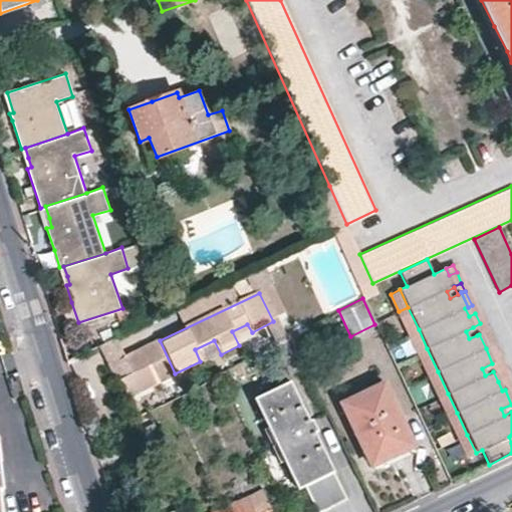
[(475,313),(472,305),(468,307),(465,308),(469,316),(475,313)]
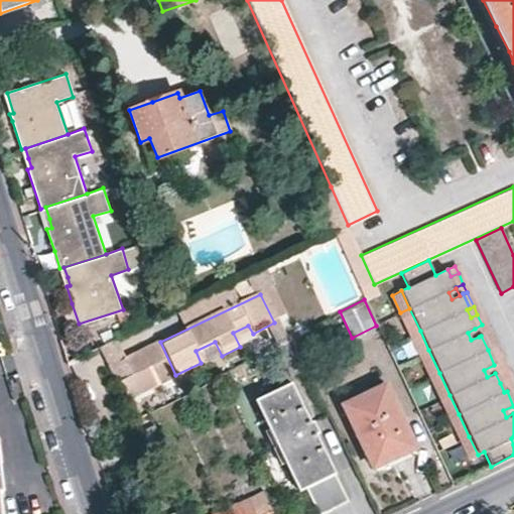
[(420,331),(409,308),(400,312),(411,336),(420,331)]
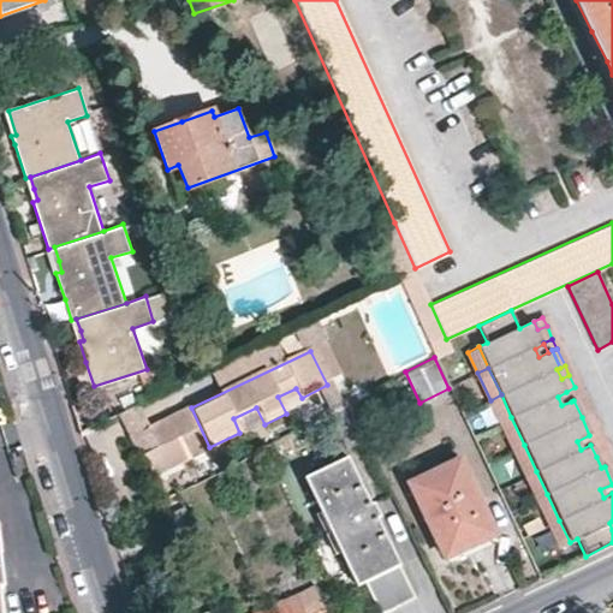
[(579,397),(575,387),(566,392),(571,402),(573,400),(579,397)]
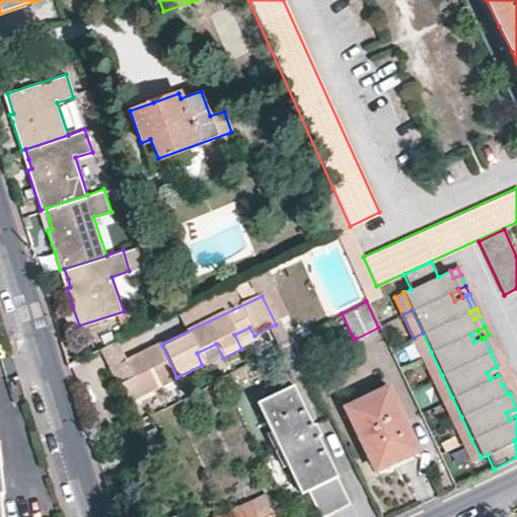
[(482,339),(477,330),(470,335),(473,342),(482,339)]
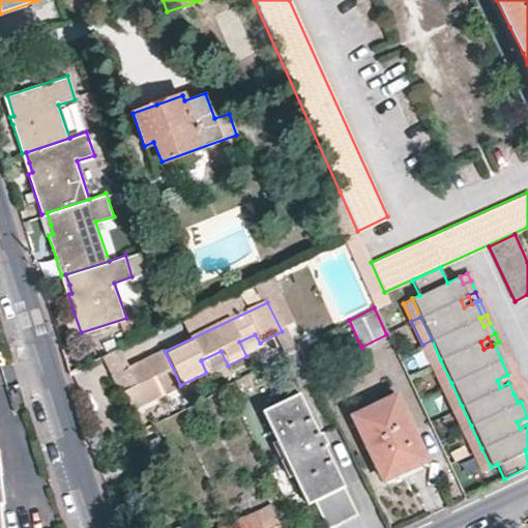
[(440,359),(432,340),(422,345),(431,363),(440,359)]
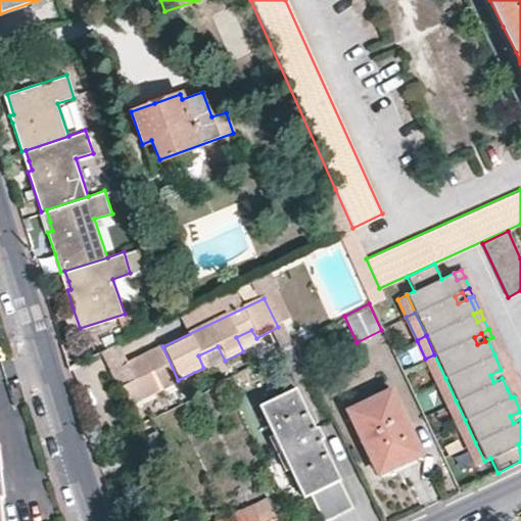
[(500,352),(492,337),(487,340),(494,354),(499,352),(500,352)]
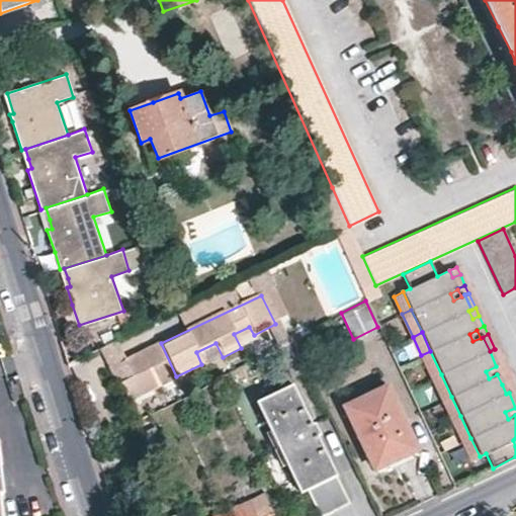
[(118,338),(99,347),(111,372),(117,384),(121,382),(131,402),(178,379),(176,376),(161,343),(127,359),(118,338)]
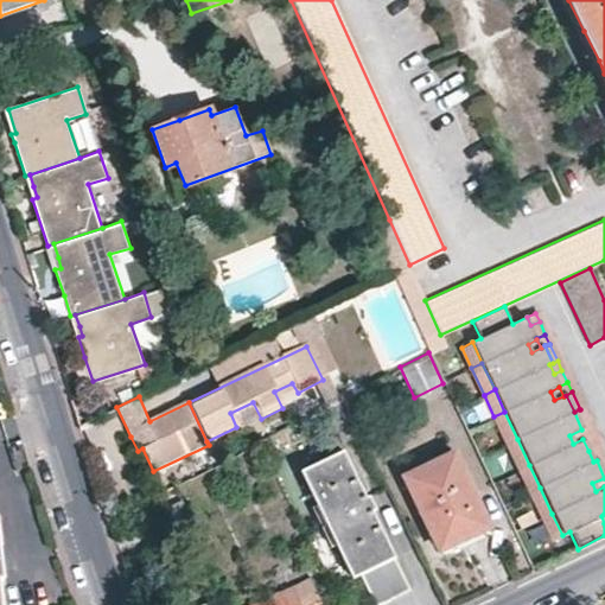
[(361,433),(343,396),(325,406),(344,443),(361,433)]
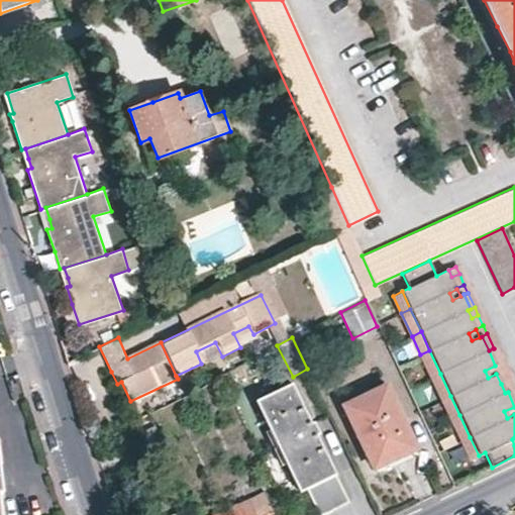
[(440,374),(429,350),(420,354),(431,378),(440,374)]
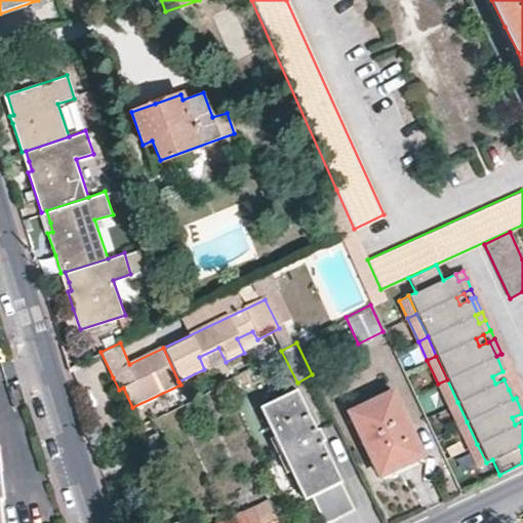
[(507,378),(503,371),(492,376),(495,384),(504,379),(507,378)]
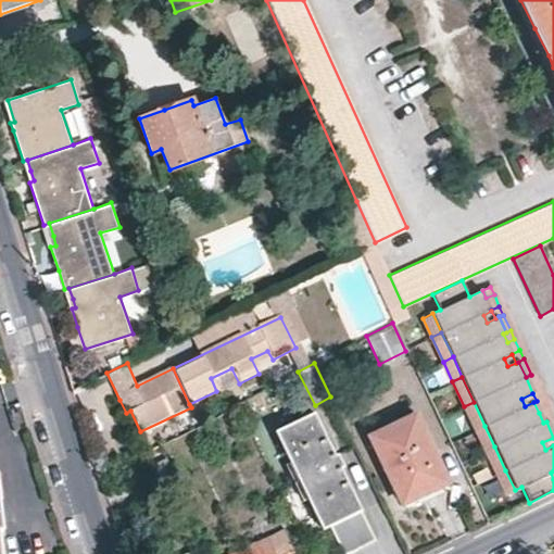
[(485,426),(474,402),(464,406),(475,430),(485,426)]
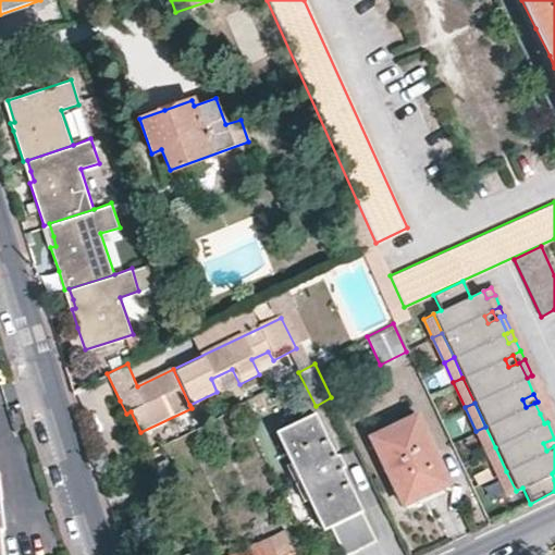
[(335,453),(316,414),(275,432),(296,472),(322,529),(330,525),(344,554),(358,547),(377,539),(343,468),(344,466),(337,453),(335,453)]
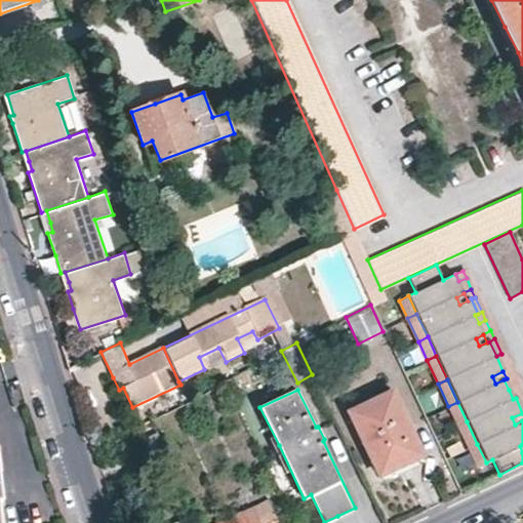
[(421,453),(391,392),(350,411),(380,475),(400,465),(421,453)]
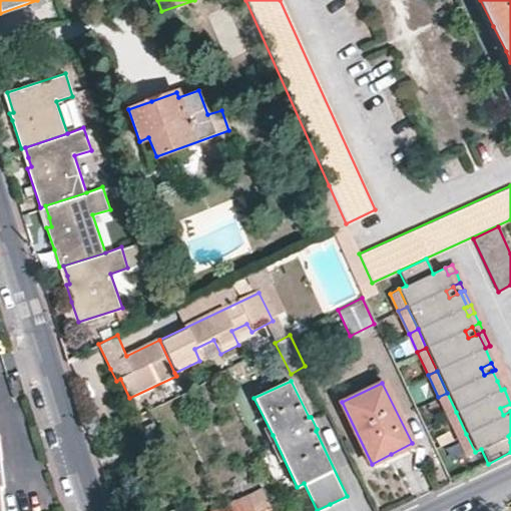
[(456,412),(447,393),(438,397),(447,416),(456,412)]
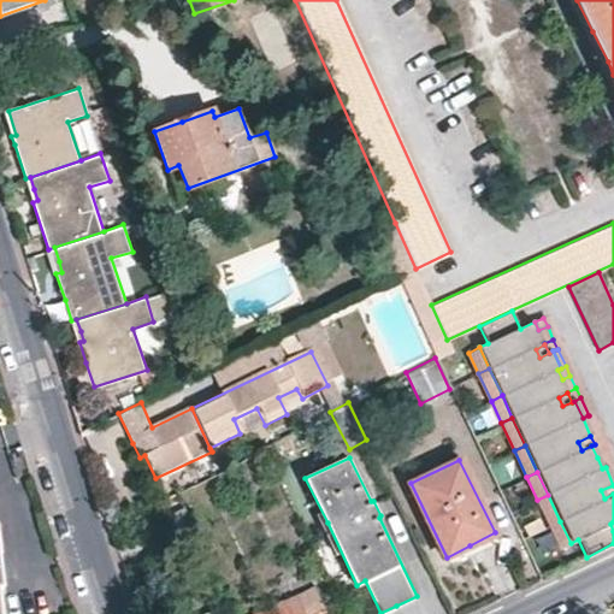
[(613,485),(601,490),(604,499),(613,494),(613,485)]
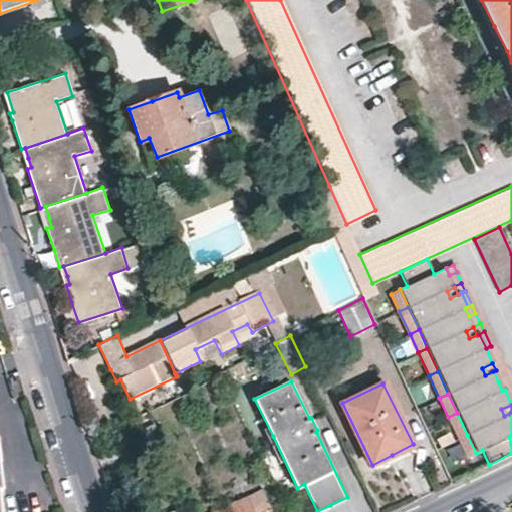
[(467,435),(457,413),(448,417),(458,439),(467,435)]
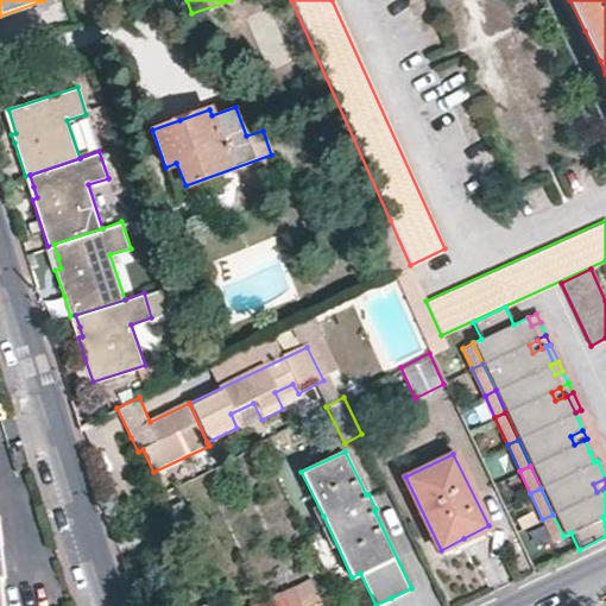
[(563,536),(553,515),(542,519),(553,541),(563,536)]
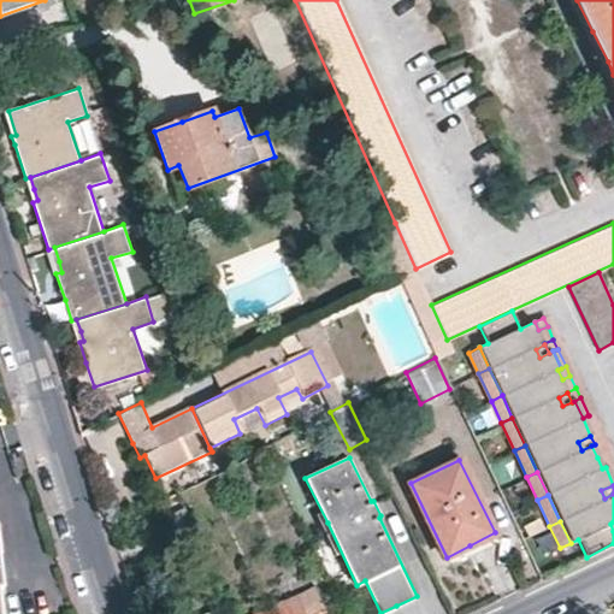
[(255,613),(328,613),(314,585),(255,613)]
